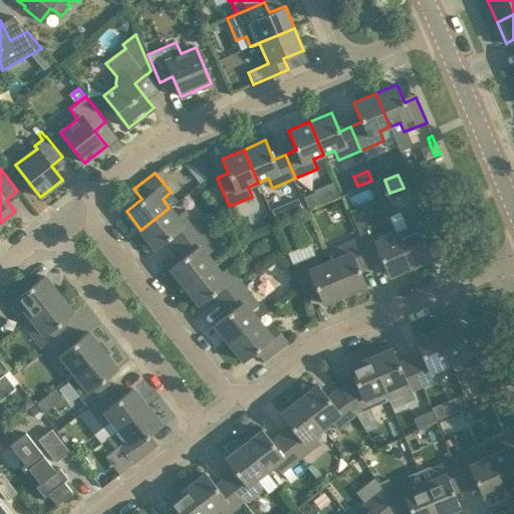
[(308,207),(319,202),(314,192),(303,197),(308,207)]
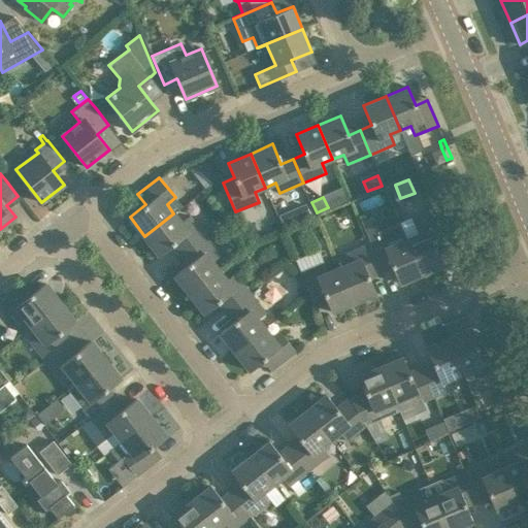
[(294,207),(301,223),(311,218),(305,203),(294,207)]
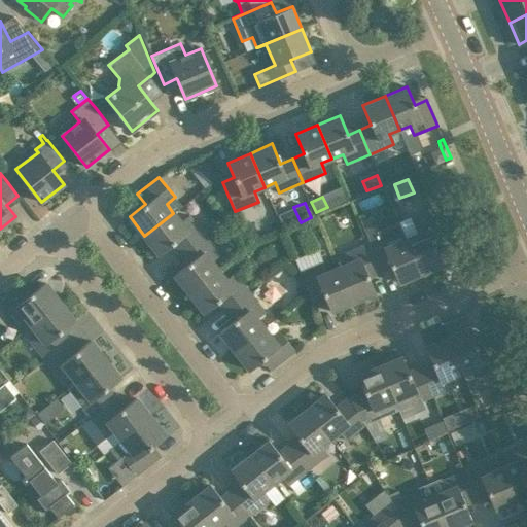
[(183,251),(205,235),(200,230),(188,215),(180,221),(173,213),(144,236),(160,254),(176,241),(183,251)]
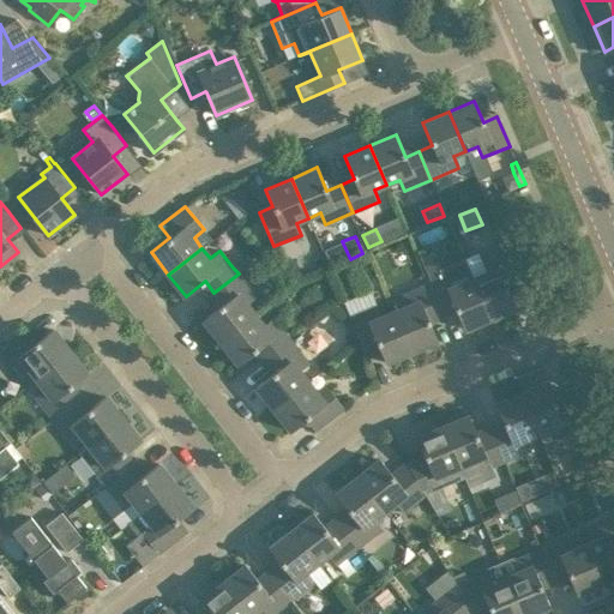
[(506,286),(521,280),(507,250),(481,262),(486,274),(474,278),(491,318),(516,307),(506,286)]
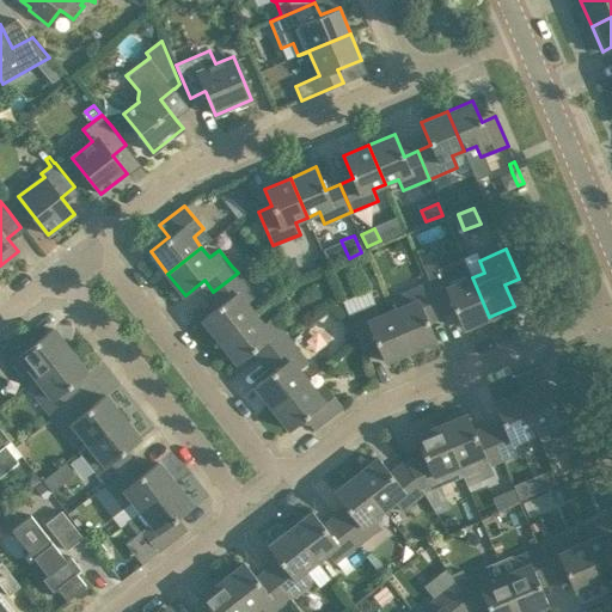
[(232,267),(238,273),(245,267),(240,261),(232,267)]
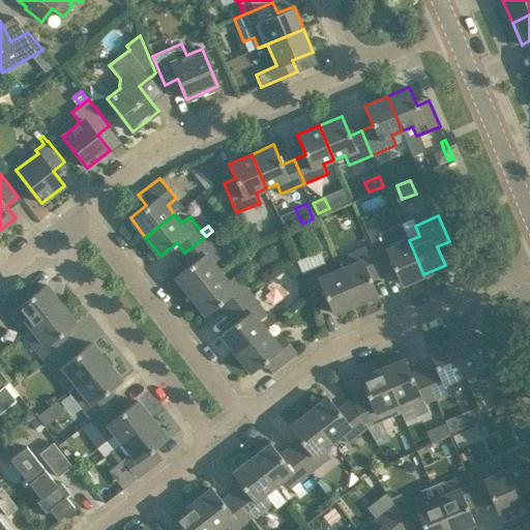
[(401,284),(423,274),(409,240),(398,244),(393,235),(371,244),(381,269),(392,264),(401,284)]
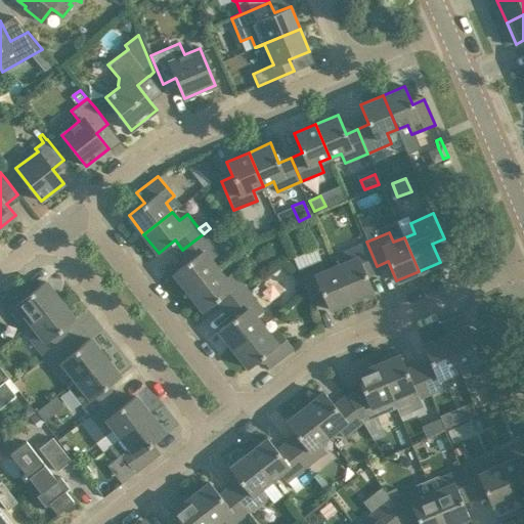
[(173,272),(188,292),(217,268),(211,260),(219,253),(204,233),(182,250),(190,259),(173,272)]
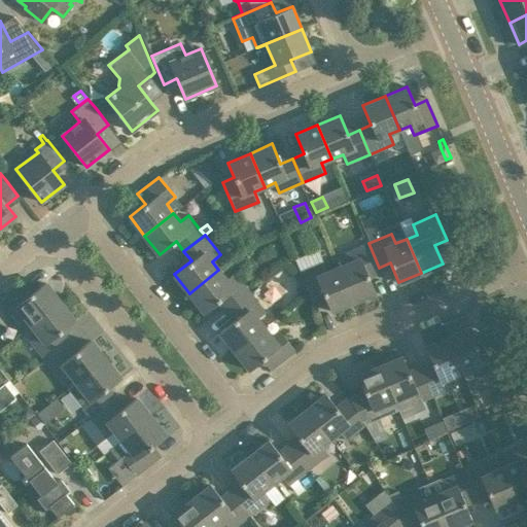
[(339,268),(353,302),(375,292),(366,272),(379,268),(369,243),(345,253),(349,262),(339,268)]
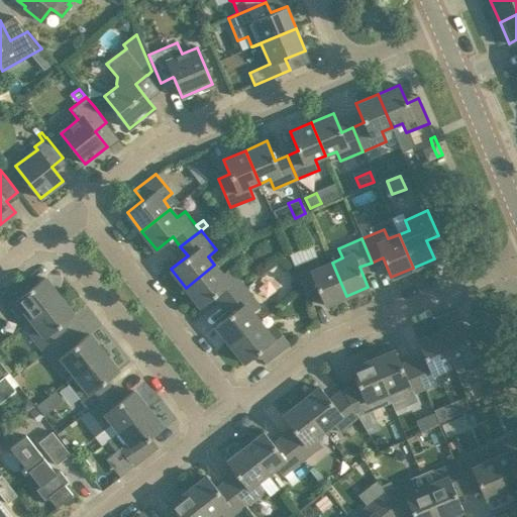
[(324,305),(346,296),(332,263),(322,267),(317,257),(295,267),(307,296),(318,291),(324,305)]
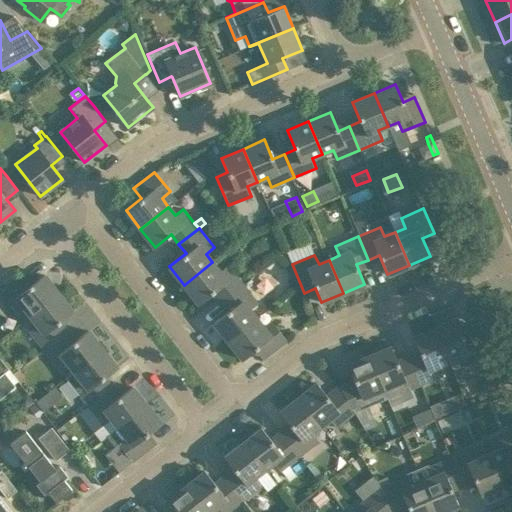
[(215,290),(222,300),(243,284),(227,265),(219,271),(212,262),(184,285),(198,303),(215,290)]
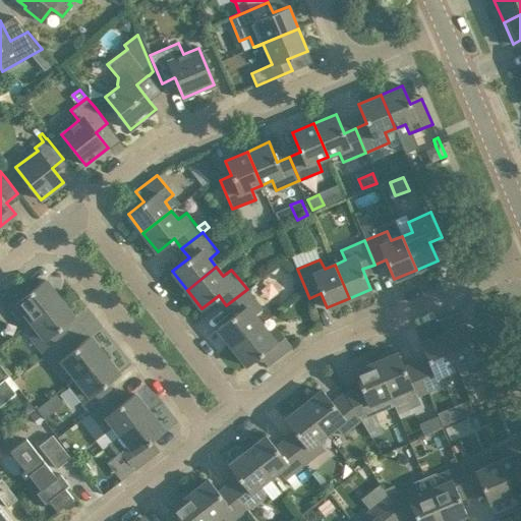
[(0,298),(15,319),(23,311),(31,321),(59,298),(45,280),(29,292),(20,282),(0,298)]
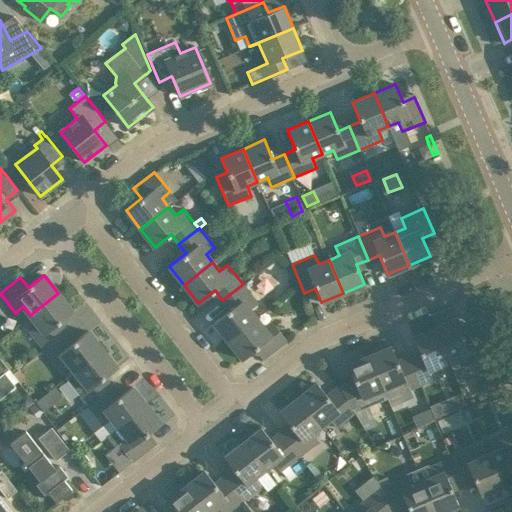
[(214,322),(228,341),(256,318),(250,310),(258,303),(243,284),(222,300),(230,309),(214,322)]
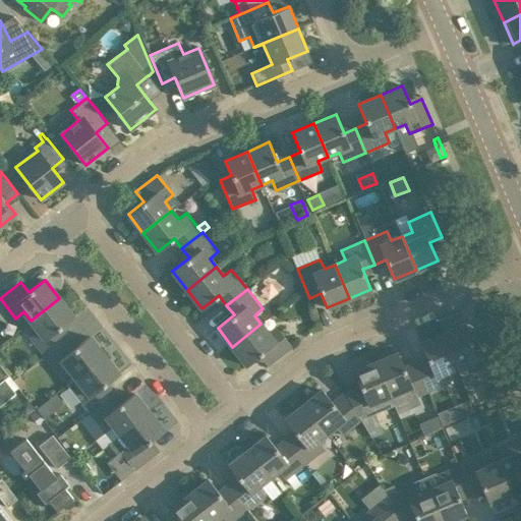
[(59,298),(31,321),(38,330),(30,336),(45,356),(65,340),(57,330),(74,316),(59,298)]
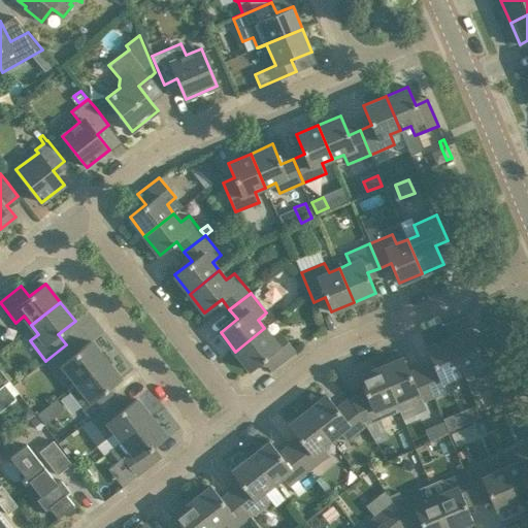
[(271,337),(264,328),(235,352),(250,370),(266,358),(274,368),(296,351),(281,331),(271,337)]
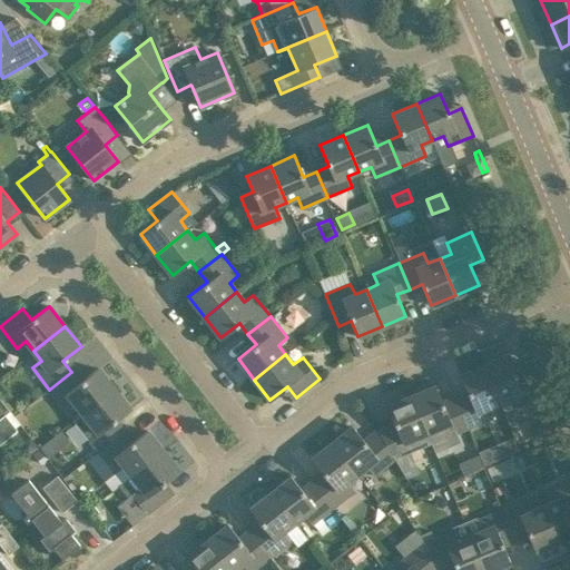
[(541,397),(529,370),(517,375),(508,355),(484,365),(500,402),(511,397),(516,408),(536,400),(541,397)]
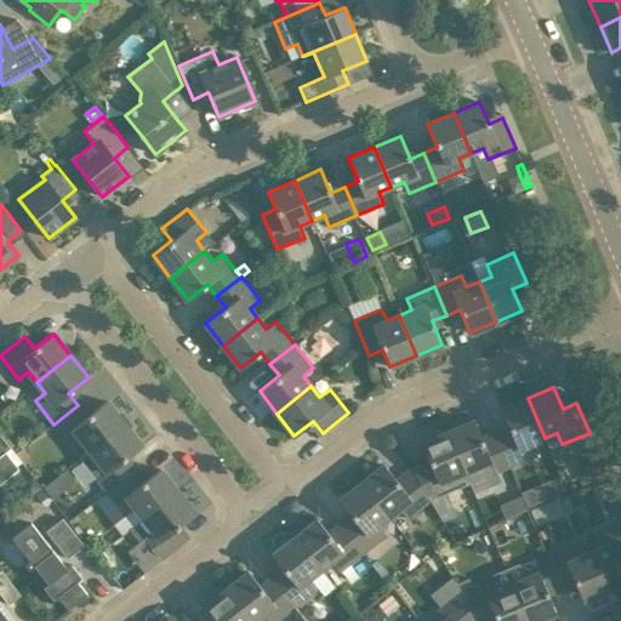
[(501,409),(508,426),(512,432),(497,438),(510,466),(516,480),(522,478),(516,463),(537,455),(533,443),(545,438),(528,398),(501,409)]
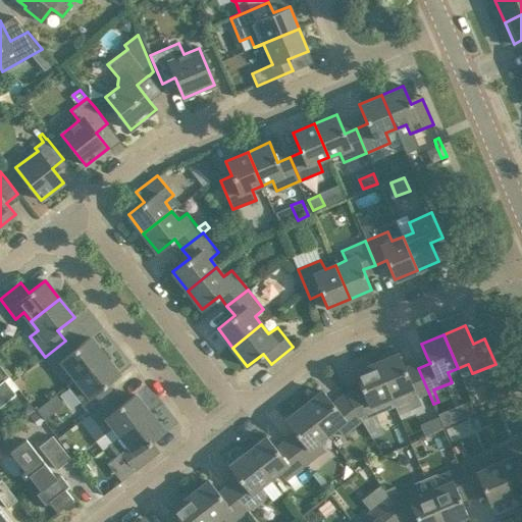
[(65,341),(45,357),(60,376),(68,369),(75,378),(104,356),(90,337),(72,351),(65,341)]
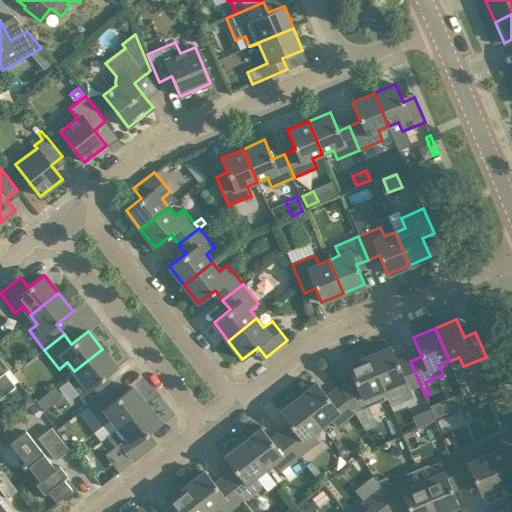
[(420,384),(410,361),(399,366),(391,346),(369,355),(384,389),(394,384),(398,394),(420,384)]
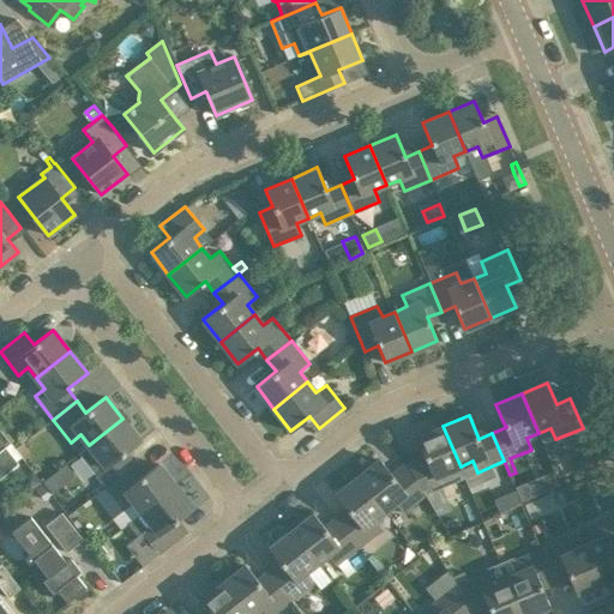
[(122,419),(89,445),(97,456),(88,463),(106,487),(130,468),(120,456),(140,440),(122,419)]
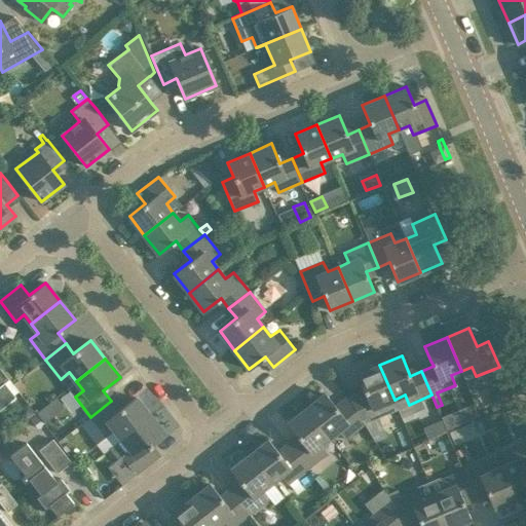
[(395,400),(379,365),(358,375),(366,395),(351,401),(365,423),(387,414),(383,405),(395,400)]
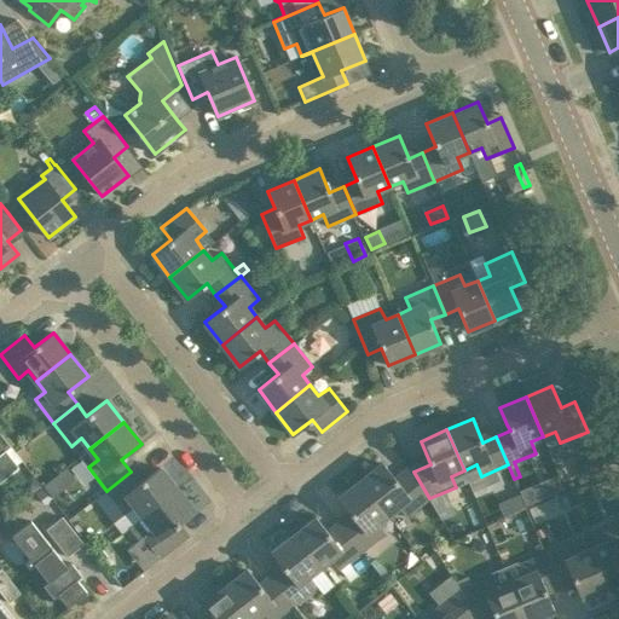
[(0,481),(18,467),(6,451),(11,446),(0,432),(0,481)]
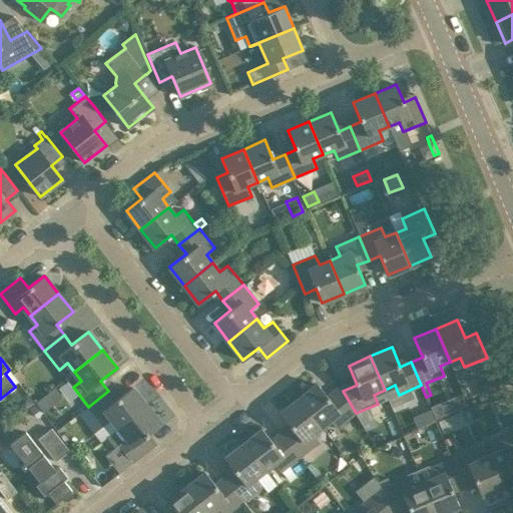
[(487,358),(482,360),(486,369),(491,367),(487,358)]
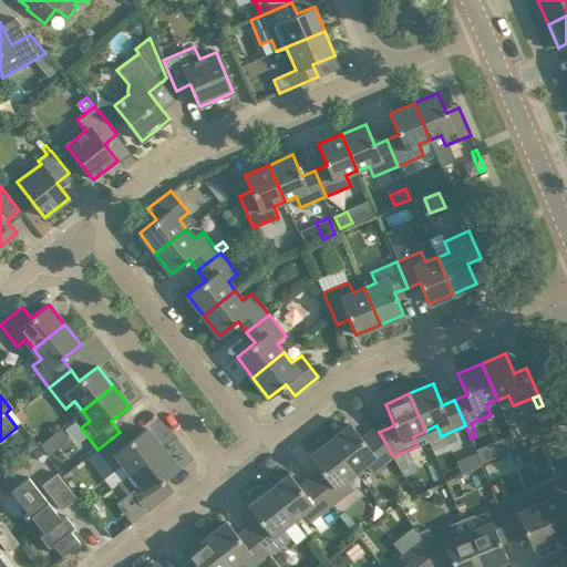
[(393,456),(379,432),(364,442),(350,424),(330,440),(354,472),(364,464),(372,473),(393,456)]
